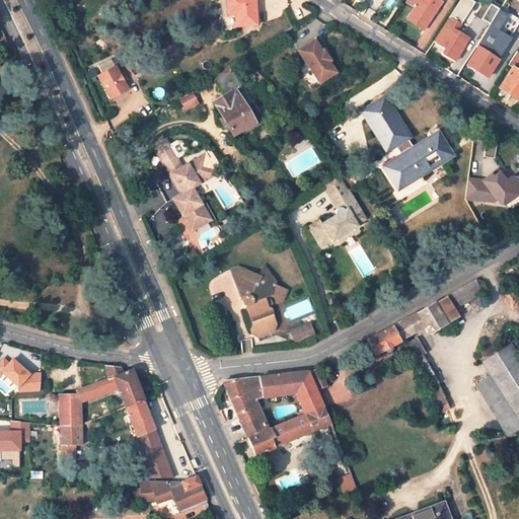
[(237,14),(238,26),(258,24),(255,0),(228,0),(229,9),(237,9),(237,14)]
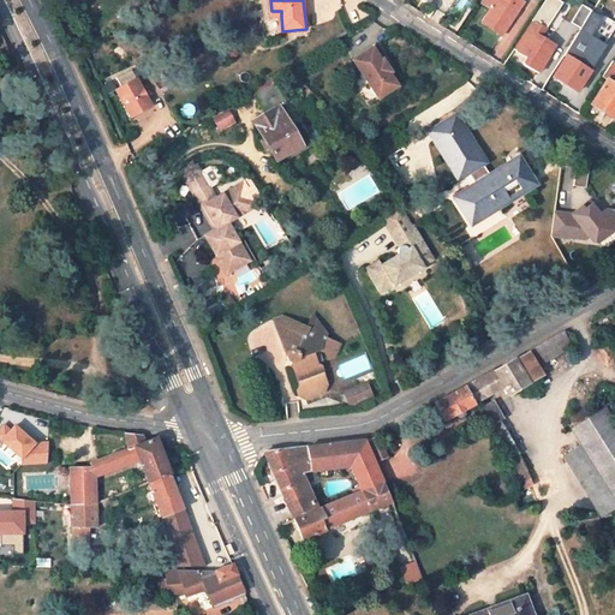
[(501,35),(523,3),(519,0),(484,0),(483,4),(490,9),(482,22),(501,35)]
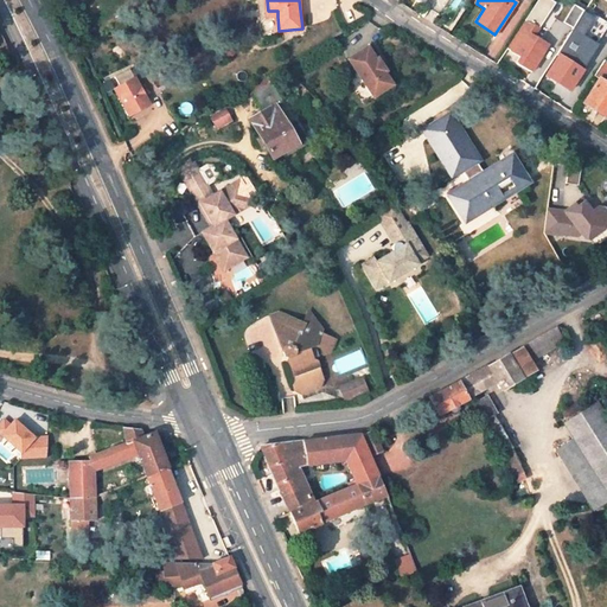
[(577,48),(569,62),(558,56),(547,76),(569,90),(599,46),(587,39),(598,23),(587,16),(570,42),(577,48)]
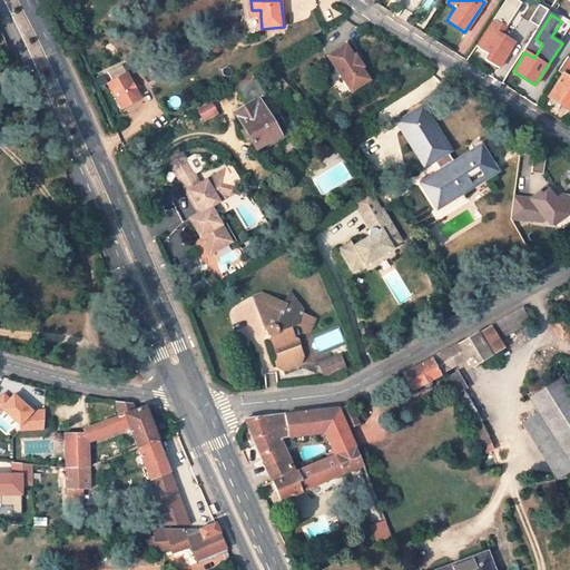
[(502,36),(508,26),(494,17),(474,46),(483,51),(480,57),(499,68),(514,43),(502,36)]
